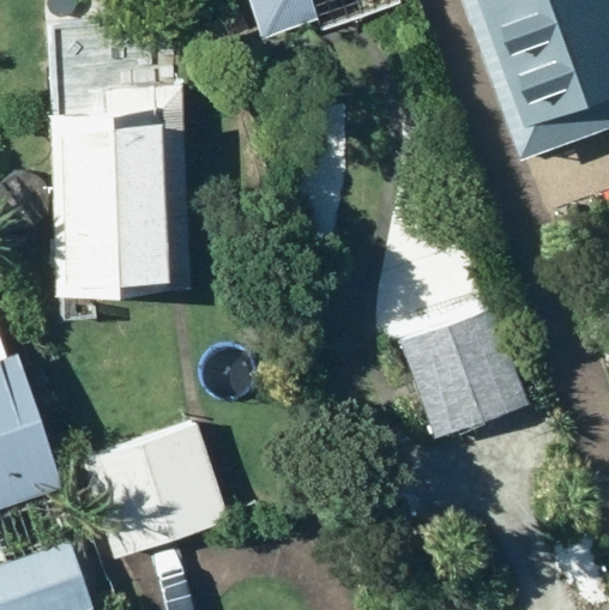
[(247,0),(261,40),(319,19),(323,29),(404,2),(403,0),(247,0)]
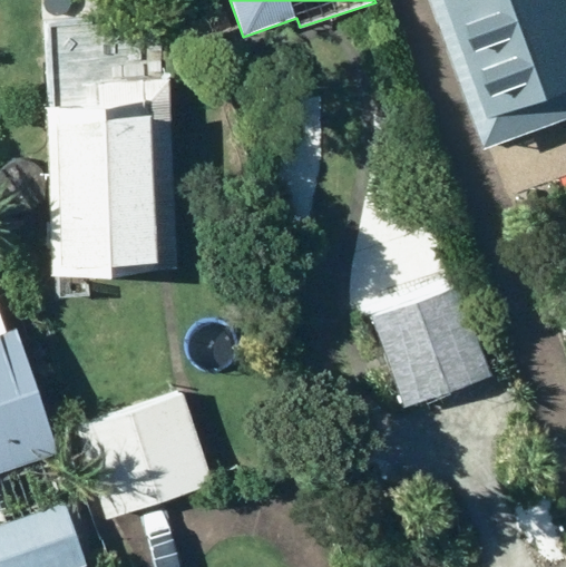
[(437,0),(494,153),(565,126),(565,0),(437,0)]
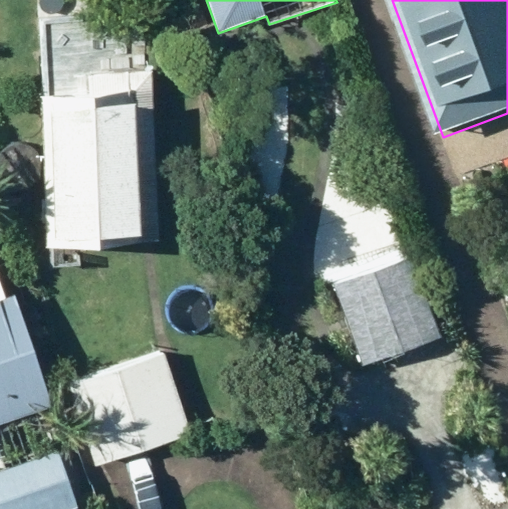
[(40,103),(47,247),(65,247),(65,250),(126,249),(125,240),(159,239),(153,75),(87,76),(88,101),(40,103)]
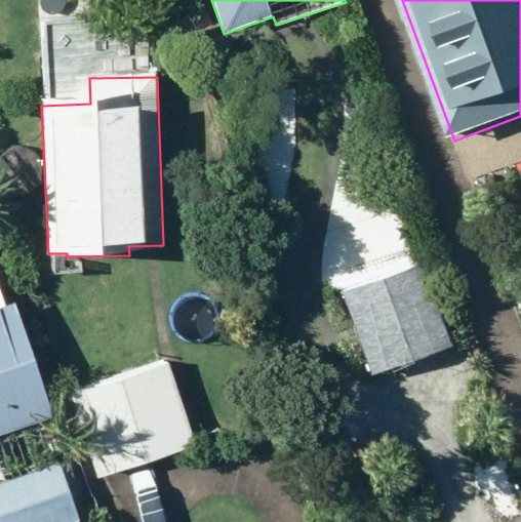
[(345,293),(374,372),(451,346),(423,266),(345,293)]
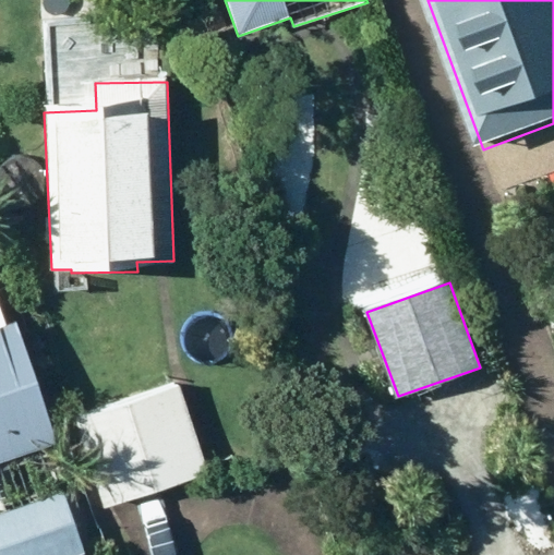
[(12,327),(0,330),(0,463),(53,445),(12,327)]
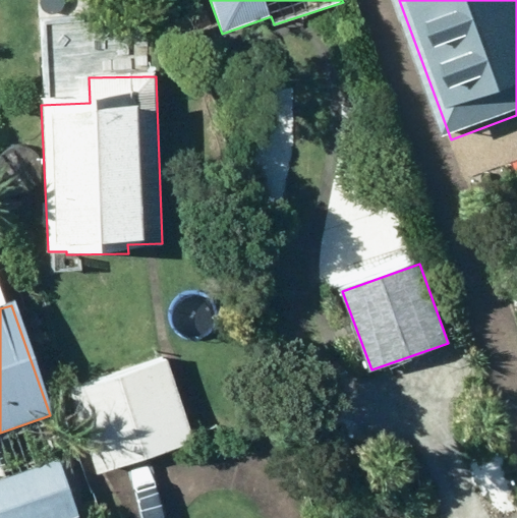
[(193,440),(167,359),(71,394),(99,472),(193,440)]
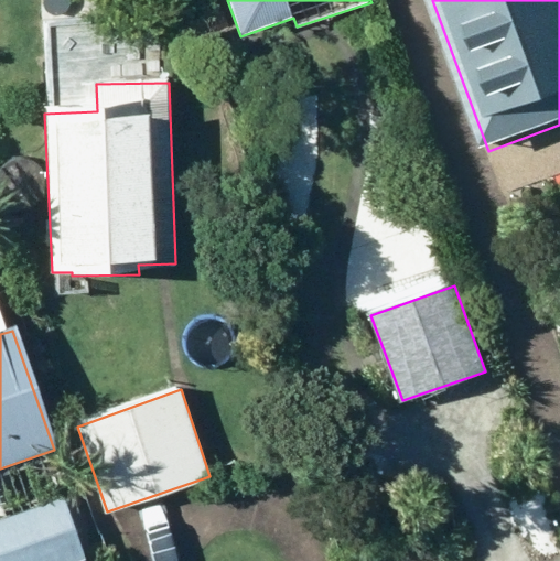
[(64,498),(0,520),(0,560),(78,560),(86,559),(64,498)]
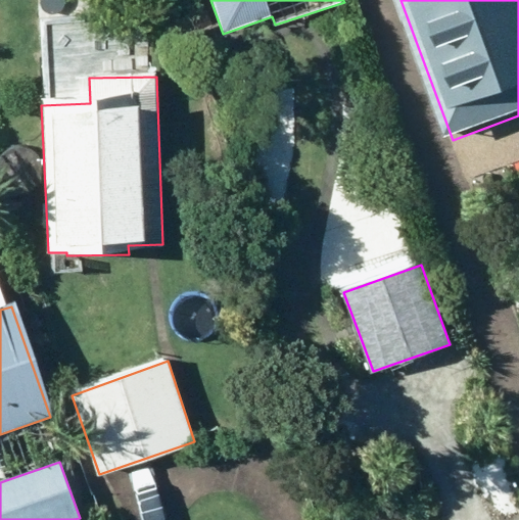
All buildings are outlined.
